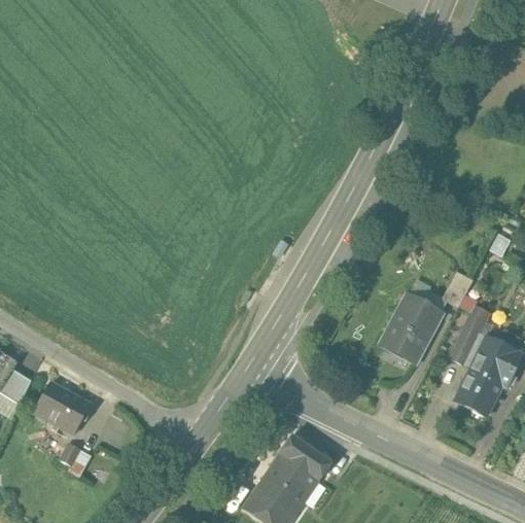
[(484,247),(502,254),(511,234),(491,227),(484,247)]
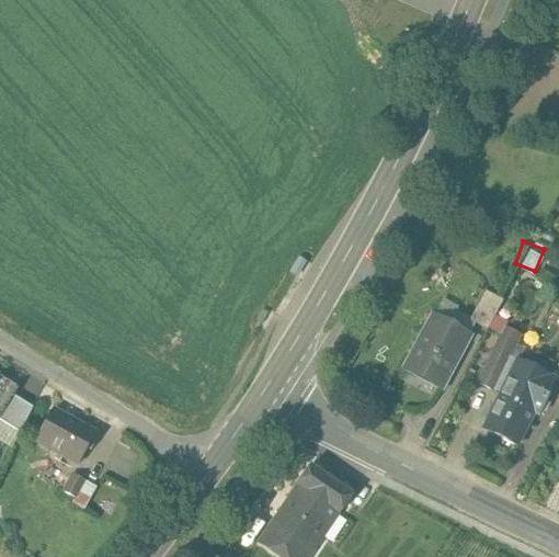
[(488,288),(471,318),(488,327),(504,297),(488,288)]
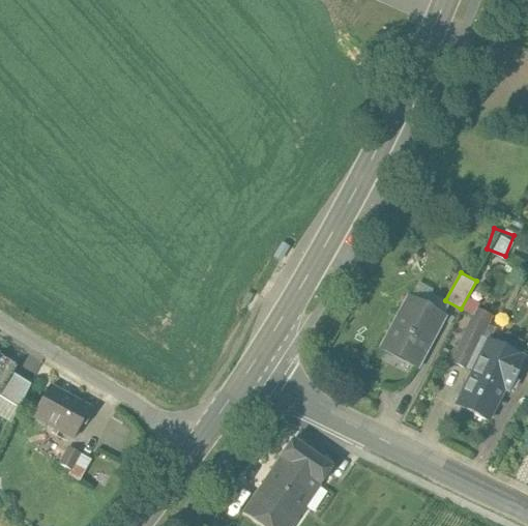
[(445,314),(410,295),(385,342),(420,360),(445,314)]
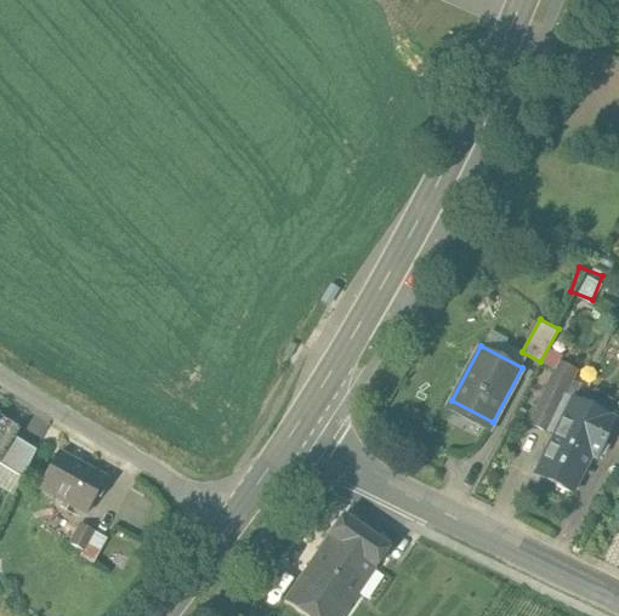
[(578,366),(561,358),(550,381),(566,389),(578,366)]
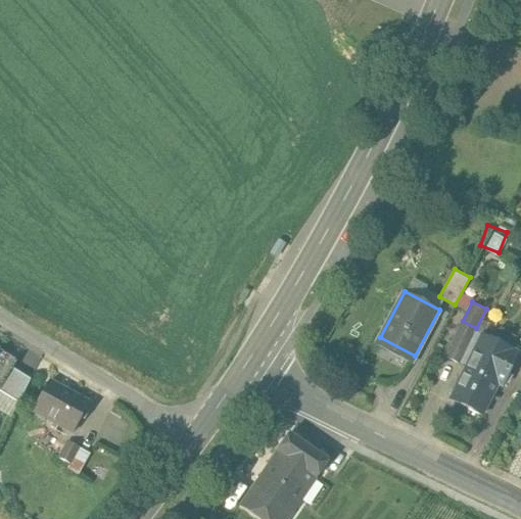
[(463,321),(447,354),(461,361),(476,328),(463,321)]
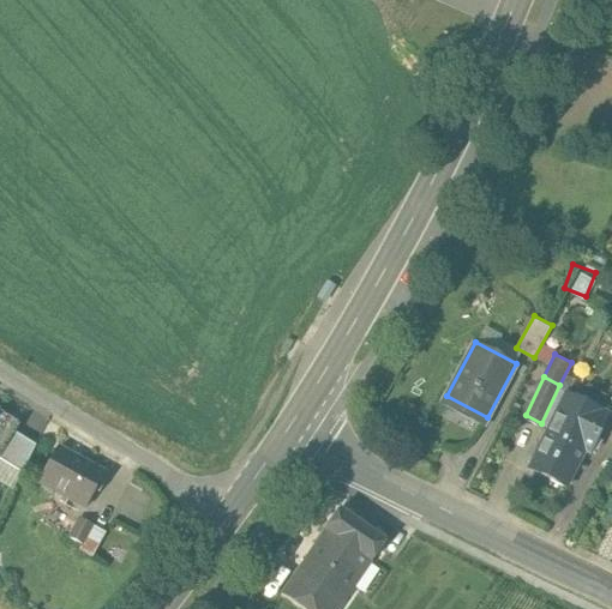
[(610,411),(568,391),(550,427),(586,445),(586,446),(592,448),(610,411)]
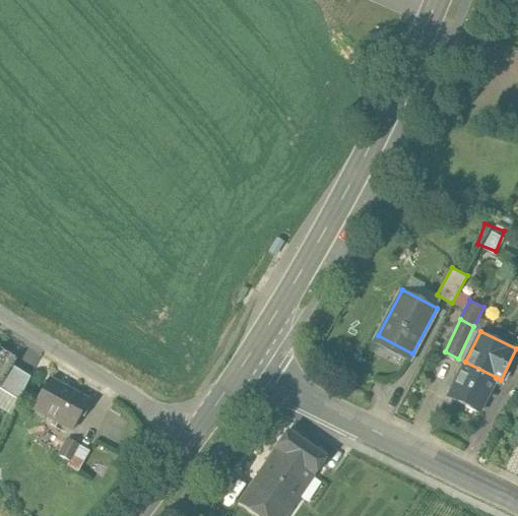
[(18,357),(0,345),(0,385),(13,364),(18,357)]
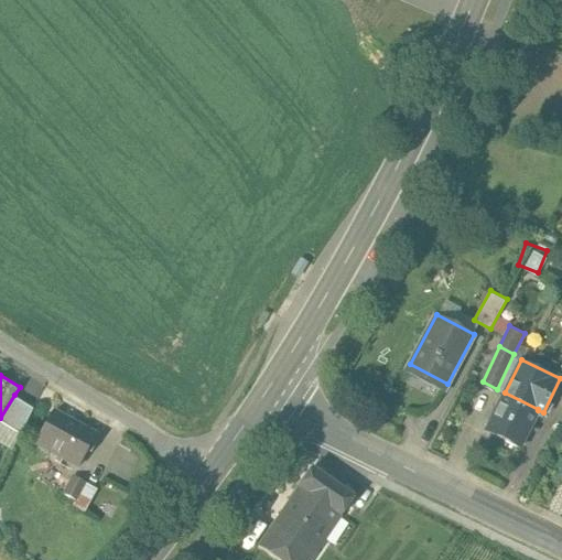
[(538,409),(505,392),(487,429),(520,444),(538,410),(538,409)]
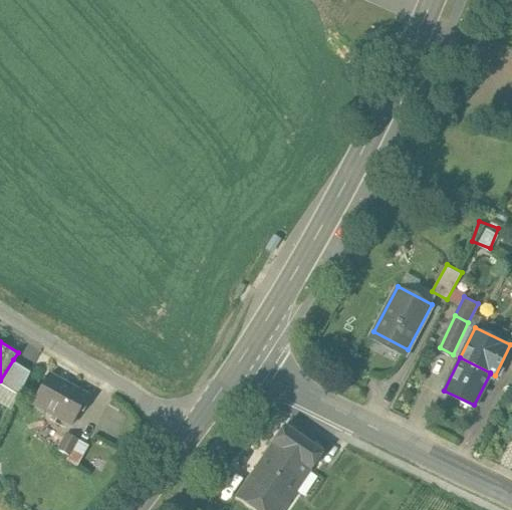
[(31,370),(13,359),(0,380),(0,381),(19,394),(31,370)]
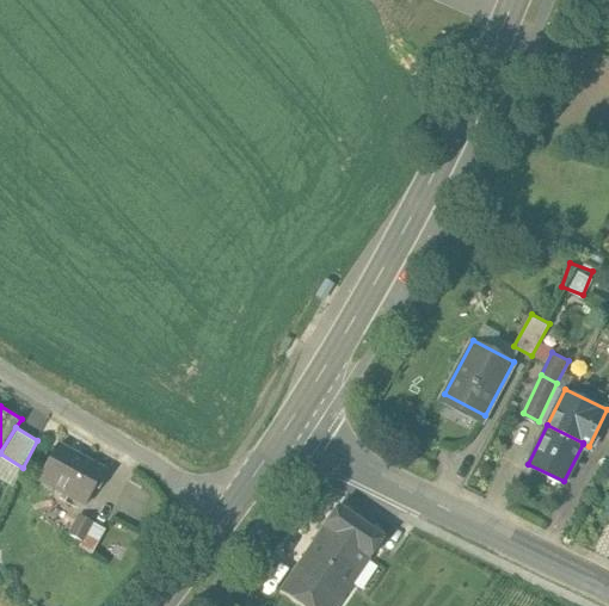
[(103,469),(59,443),(40,477),(84,502),(103,469)]
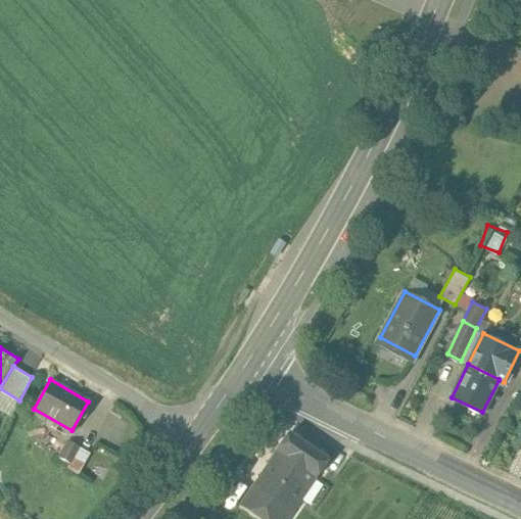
[(327,457),(289,432),(276,452),(314,476),(327,457)]
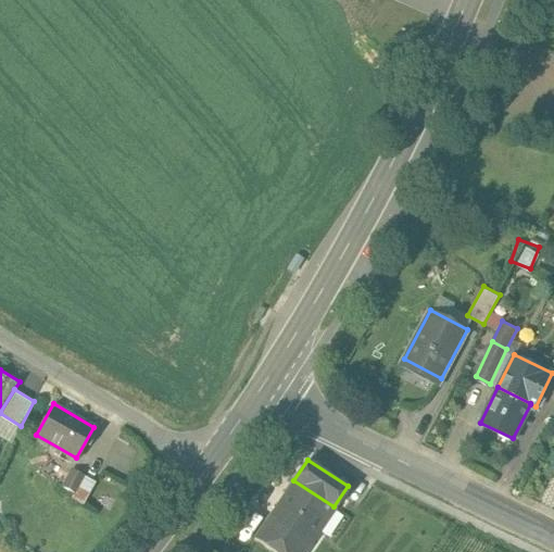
[(72,467),(62,486),(74,491),(75,492),(84,474),(72,467)]
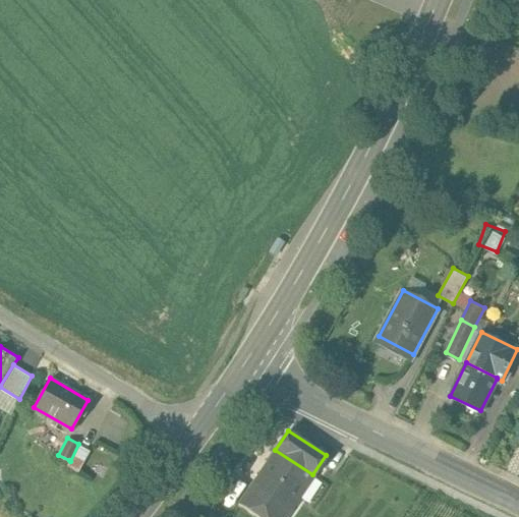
[(90,450),(78,444),(70,461),(69,460),(67,465),(78,471),(90,450)]
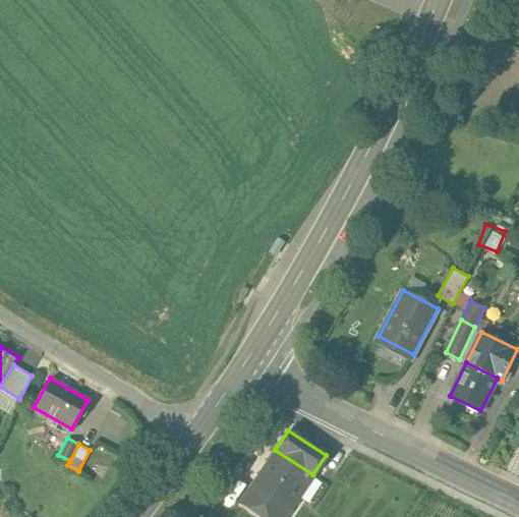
[(283,516),(312,474),(275,450),(239,503),(260,516),(283,516)]
